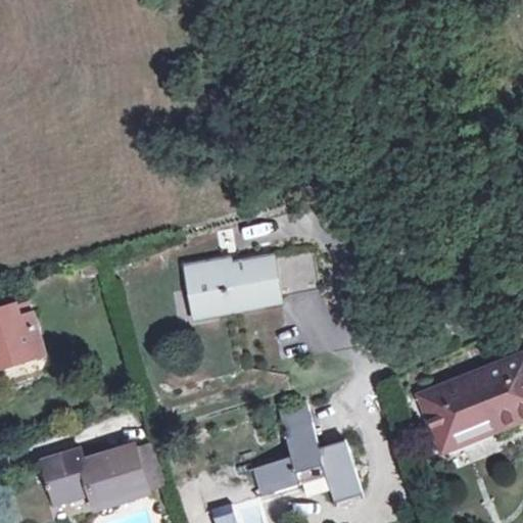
[(311,251),(222,267),(222,262),(189,268),(193,287),(199,286),(204,316),(280,302),(278,290),(318,284),(311,251)]
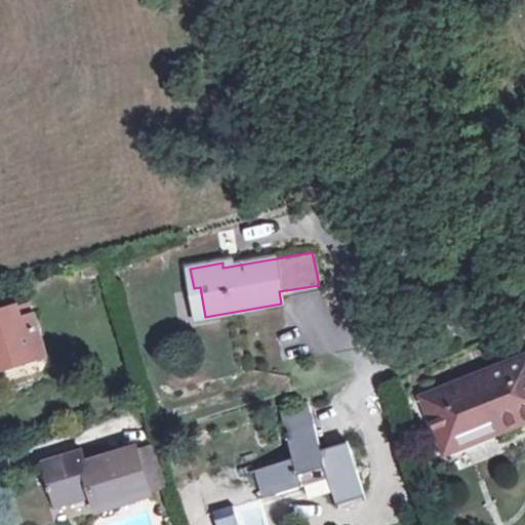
[(320,291),(319,285),(279,291),(280,297),(320,291)]
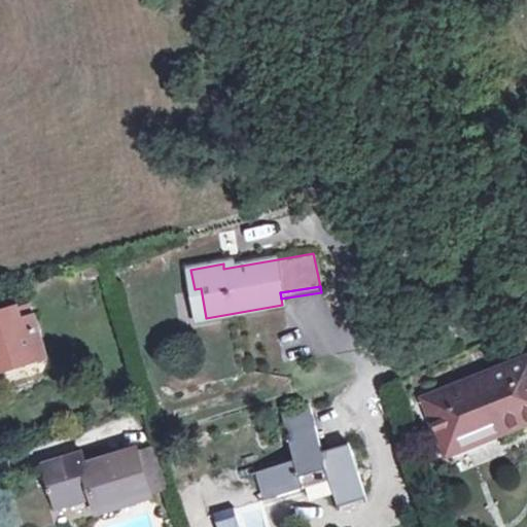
[(34,318),(33,318),(29,307),(19,311),(19,309),(0,313),(0,361),(19,356),(22,366),(45,358),(34,318)]
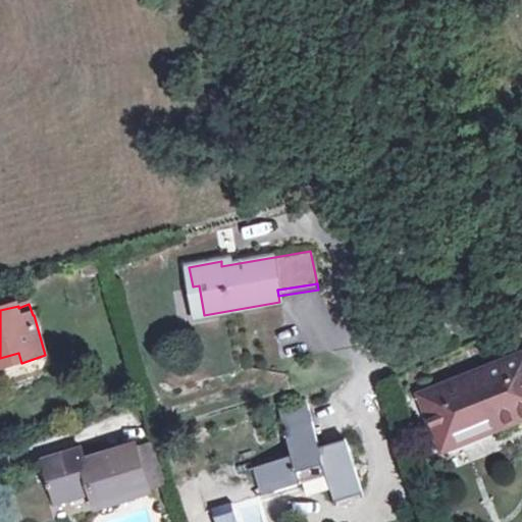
[(521,356),(423,397),(439,438),(476,424),(474,419),(487,413),(493,428),(521,416),(521,356)]
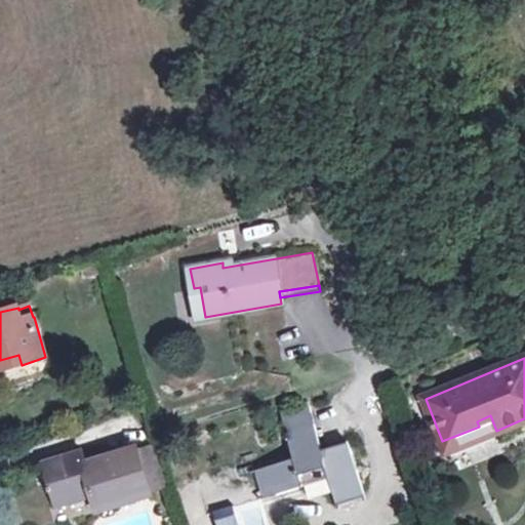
[(349,443),(322,451),(310,407),(281,415),(293,459),(257,471),(266,497),(303,486),(299,475),(325,467),(336,502),(365,492),(349,443)]
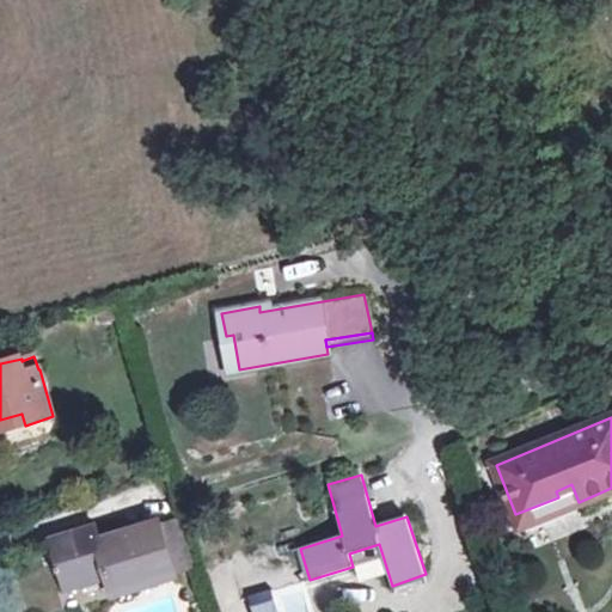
[(159,524),(98,542),(95,528),(53,542),(68,589),(109,575),(115,597),(176,576),(159,524)]
